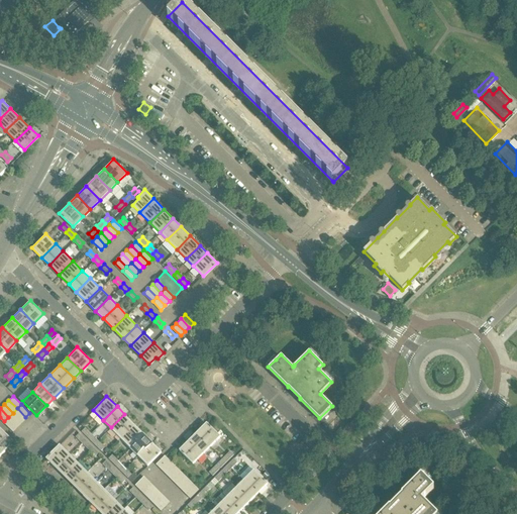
[(17,408),(13,413),(21,421),(25,417),(17,408)]
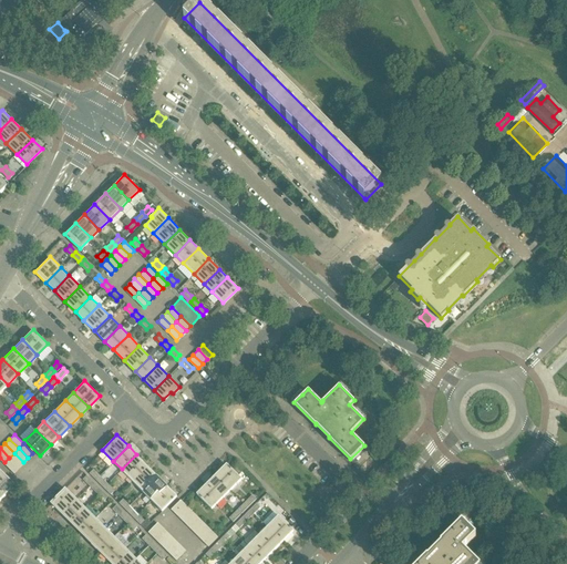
[(14,453),(9,458),(19,467),(23,462),(14,453)]
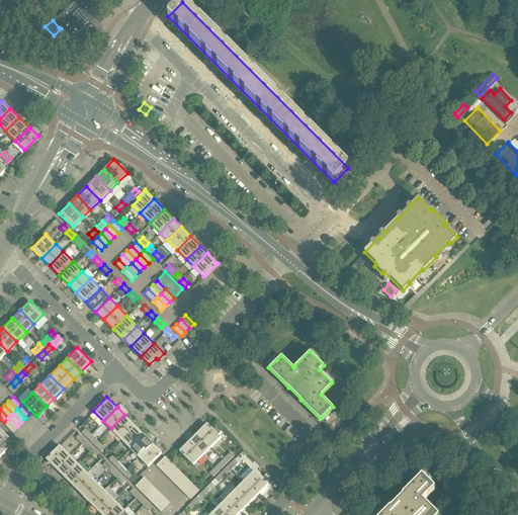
[(111,428),(120,438),(135,424),(124,415),(111,428)]
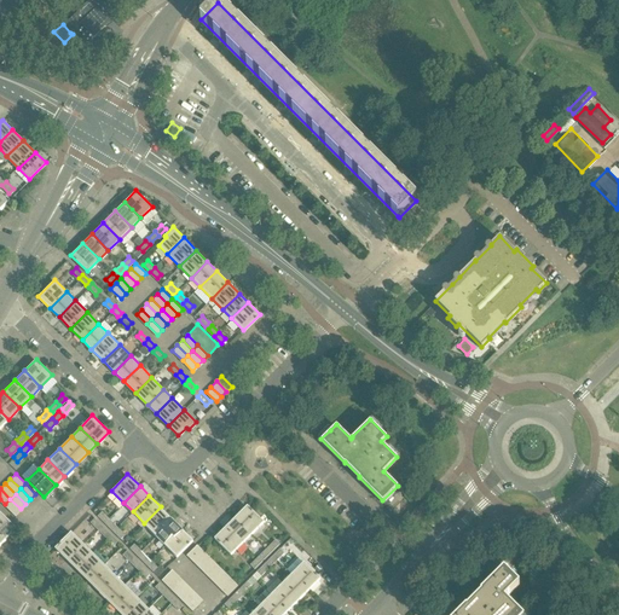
[(10,499),(5,504),(16,515),(21,509),(10,499)]
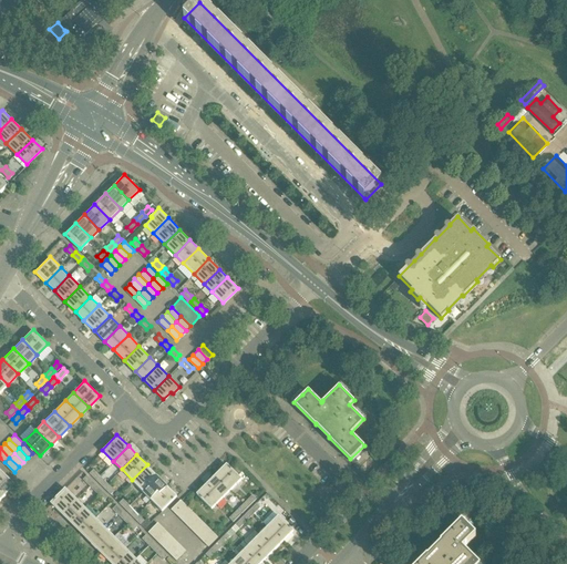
[(226,462),(216,472),(232,486),(241,478),(226,462)]
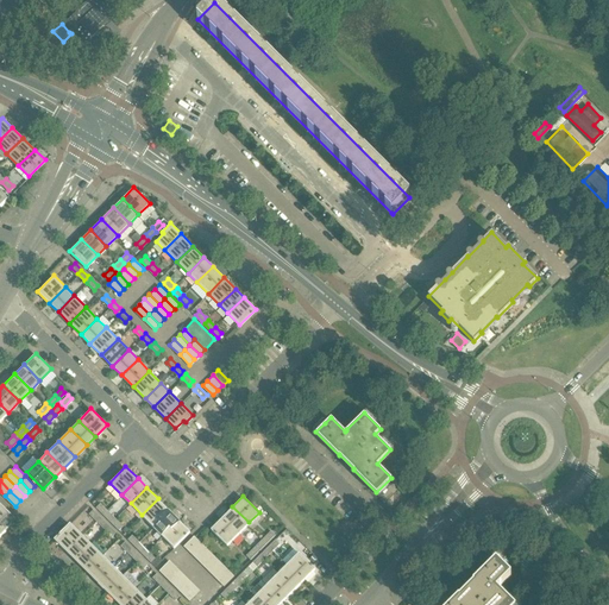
[(142,515),(154,527),(170,510),(158,498),(142,515)]
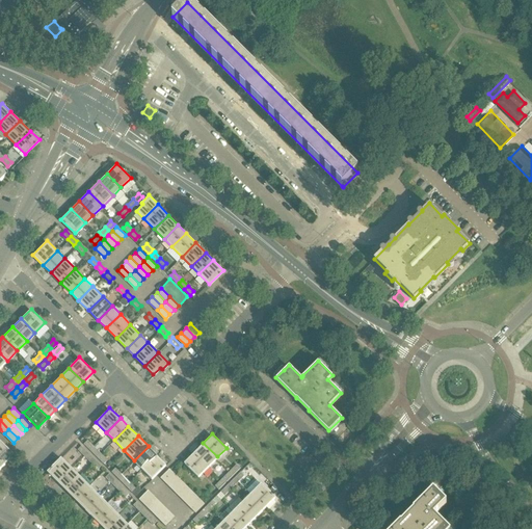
[(0,439),(0,460),(3,465),(14,453),(0,439)]
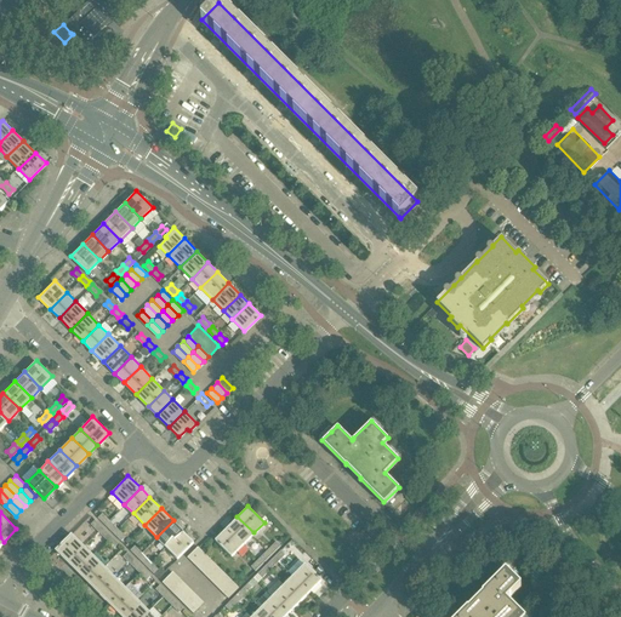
[(98,515),(106,523),(109,519),(102,512),(98,515)]
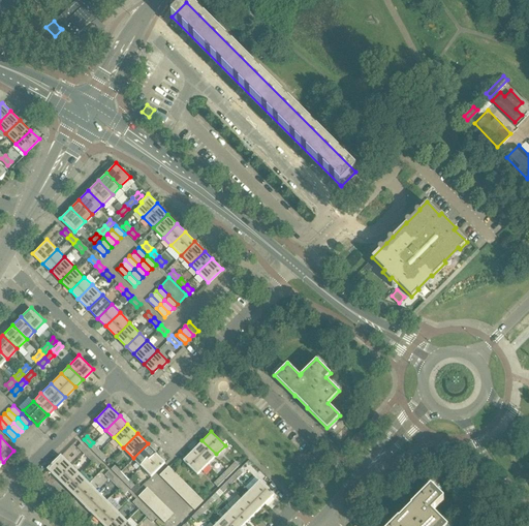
[(201,440),(193,449),(208,462),(216,454),(201,440)]
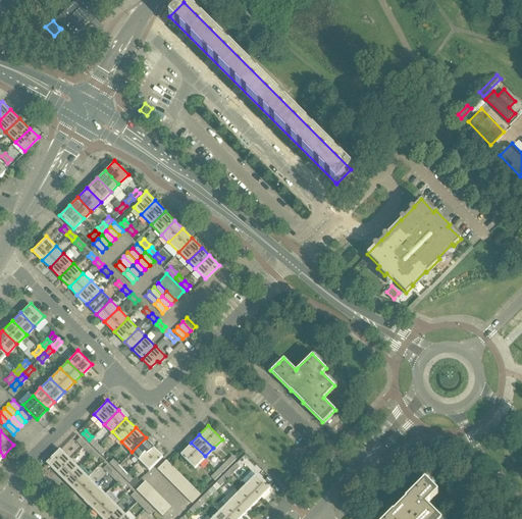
[(76,439),(82,445),(86,442),(80,435),(76,439)]
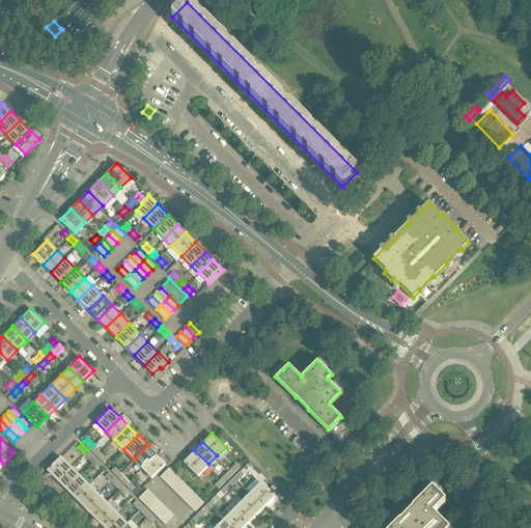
[(134,460),(141,467),(156,452),(148,445),(134,460)]
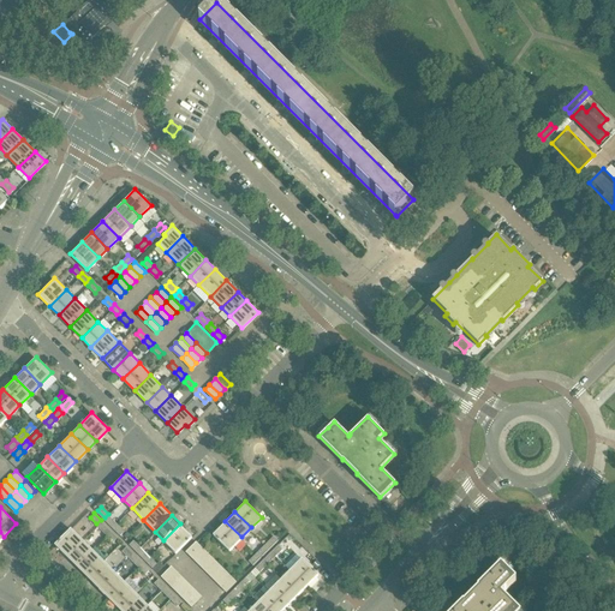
[(107,520),(113,527),(118,522),(111,516),(107,520)]
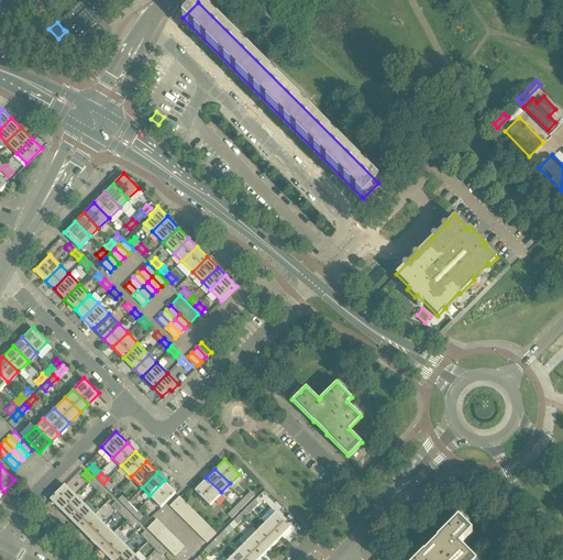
[(92,476),(88,480),(95,486),(99,482),(92,476)]
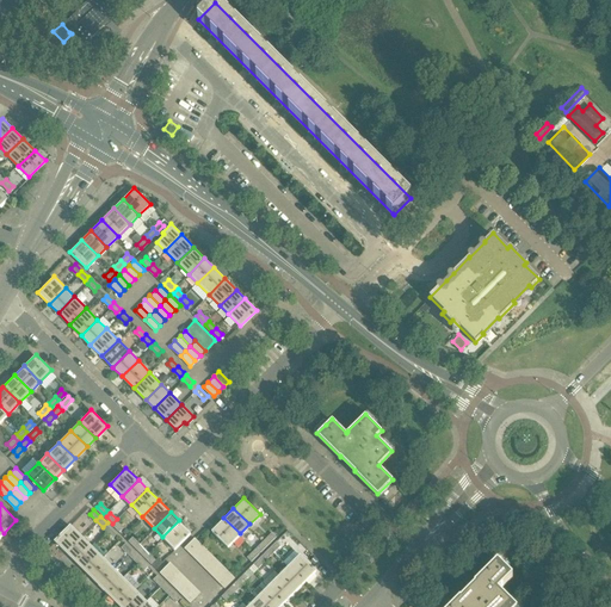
[(240,533),(223,518),(211,530),(228,546),(240,533)]
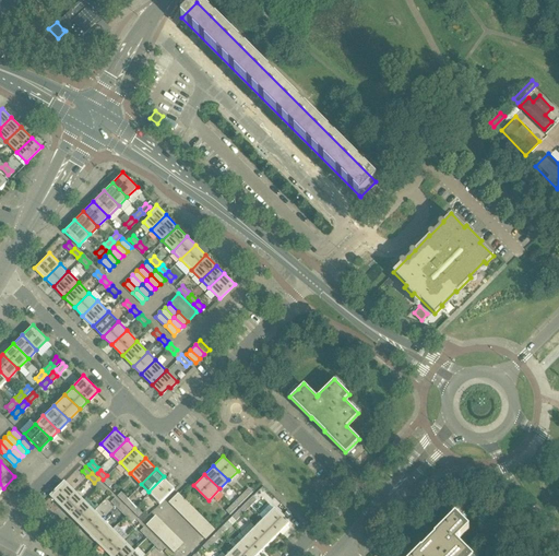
[(107,475),(103,480),(109,486),(113,482),(107,475)]
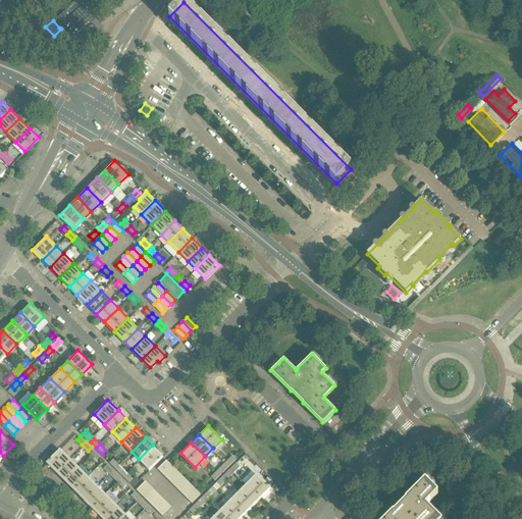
[(153,445),(139,459),(149,469),(162,455),(153,445)]
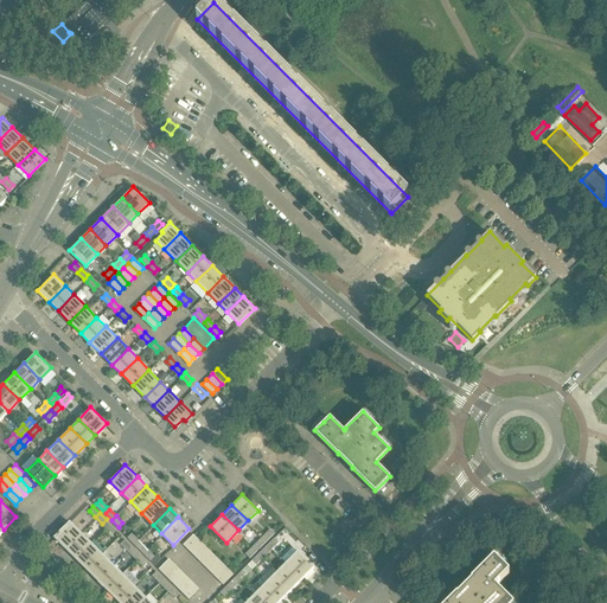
[(53,536),(64,547),(81,531),(70,520),(53,536)]
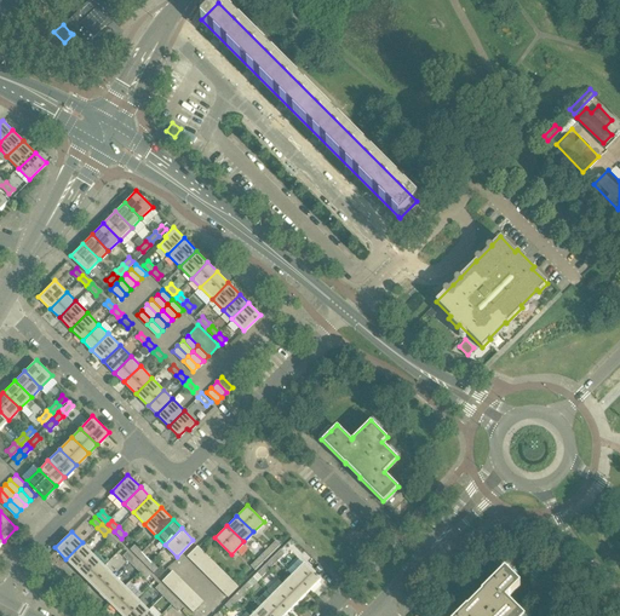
[(118,540),(110,533),(107,537),(114,545),(118,540)]
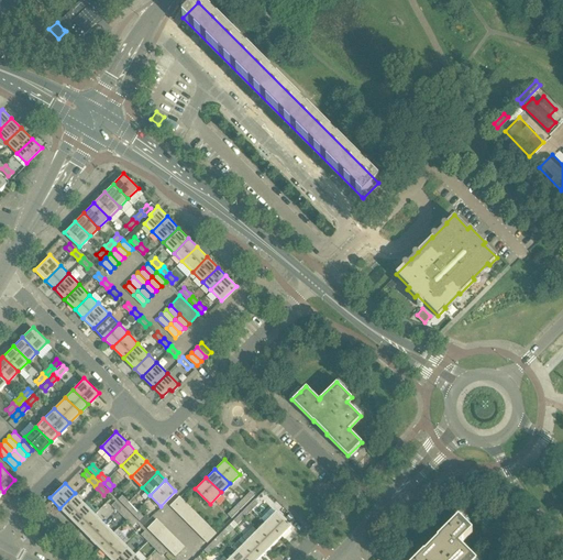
[(250,490),(243,496),(247,501),(254,493),(250,490)]
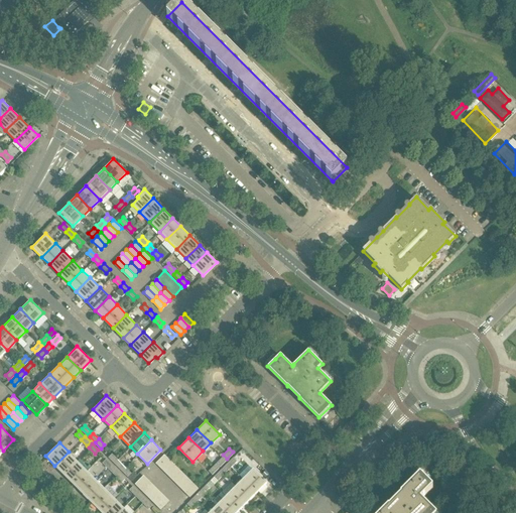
[(54,466),(62,474),(77,460),(69,452),(54,466)]
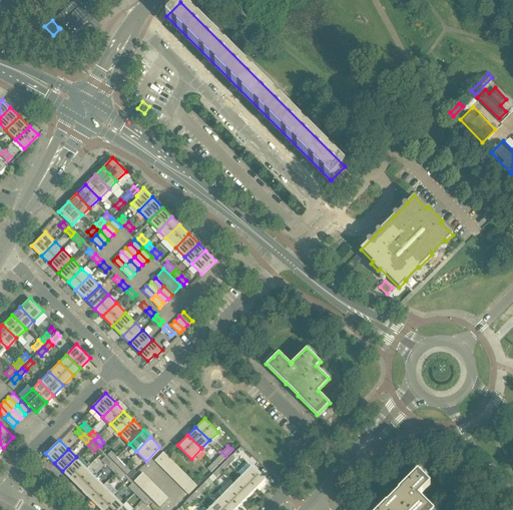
[(107,453),(113,459),(117,456),(111,450),(107,453)]
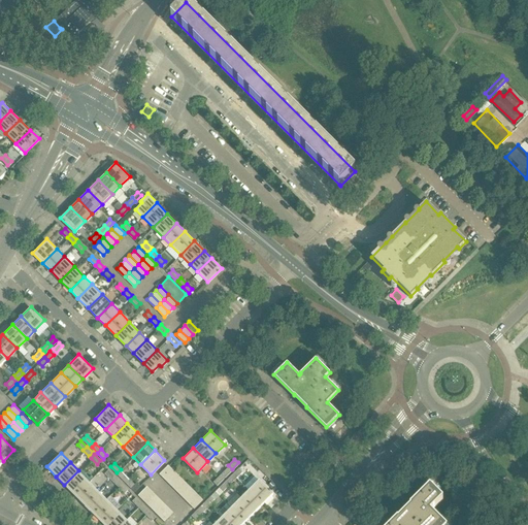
[(159,472),(164,477),(172,468),(168,464),(159,472)]
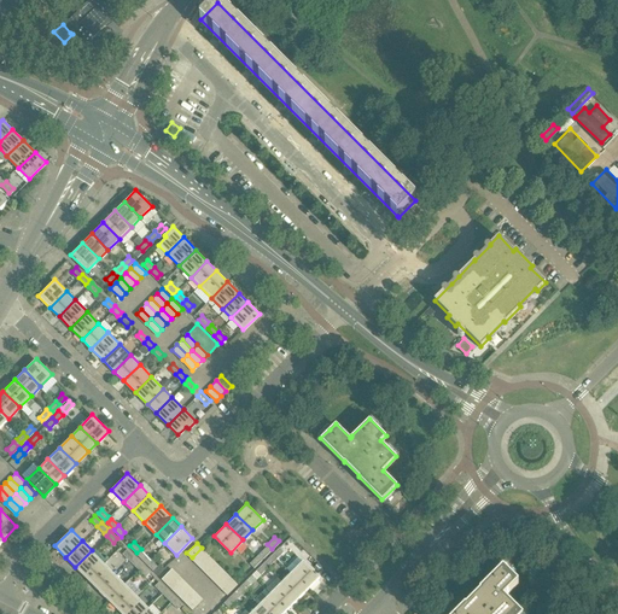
[(272,549),(267,544),(260,553),(263,556),(272,549)]
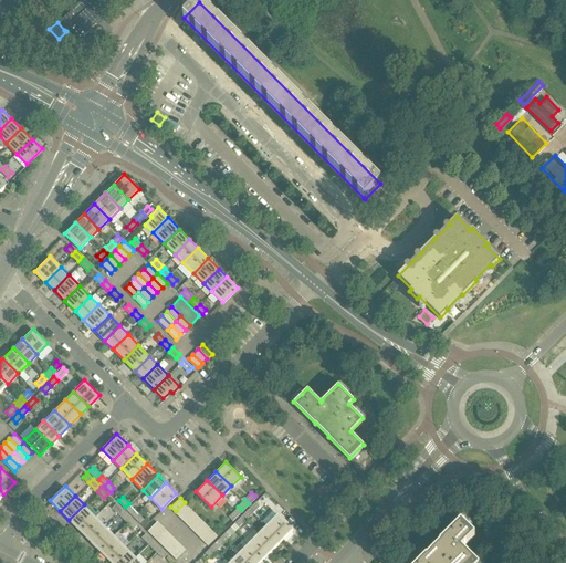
[(255,500),(249,507),(253,511),(260,504),(255,500)]
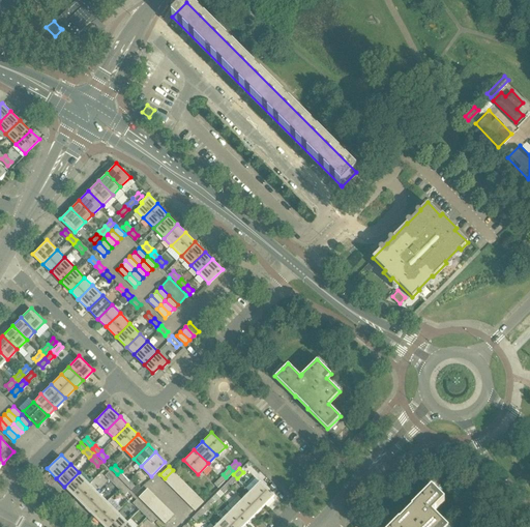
[(105,474),(111,479),(115,475),(109,470),(105,474)]
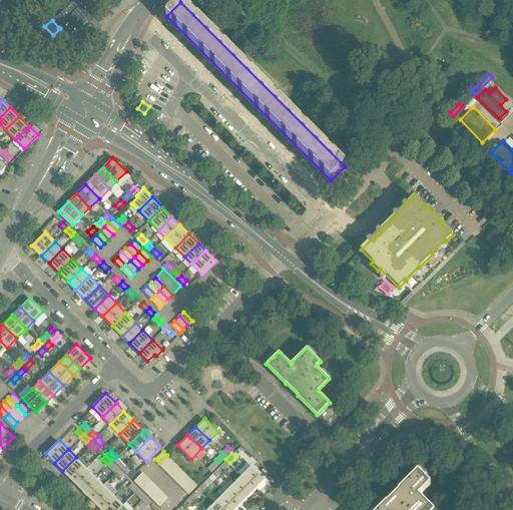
[(159,463),(163,467),(171,459),(167,455),(159,463)]
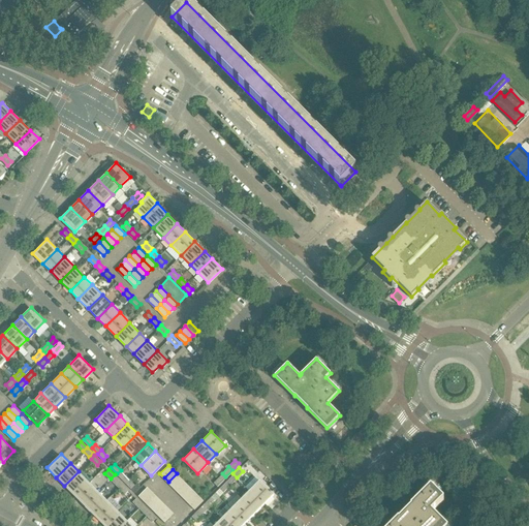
[(64,486),(74,495),(89,482),(79,471),(64,486)]
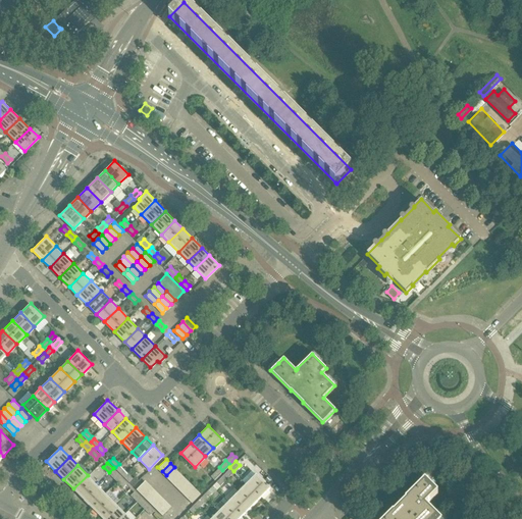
[(117,469),(123,475),(126,471),(121,466),(117,469)]
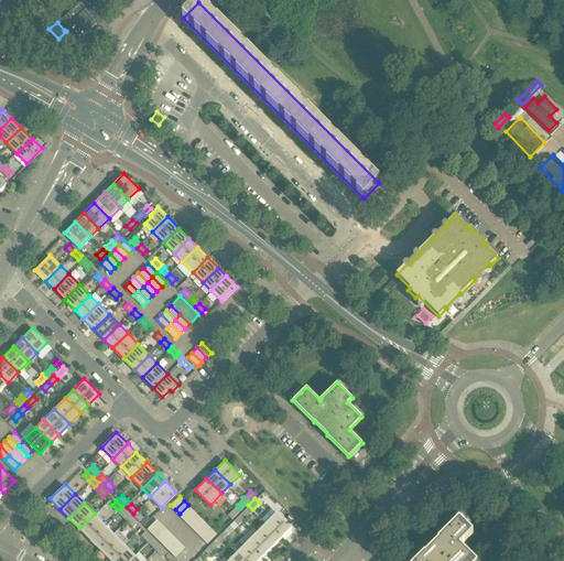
[(180,514),(184,519),(193,509),(188,505),(180,514)]
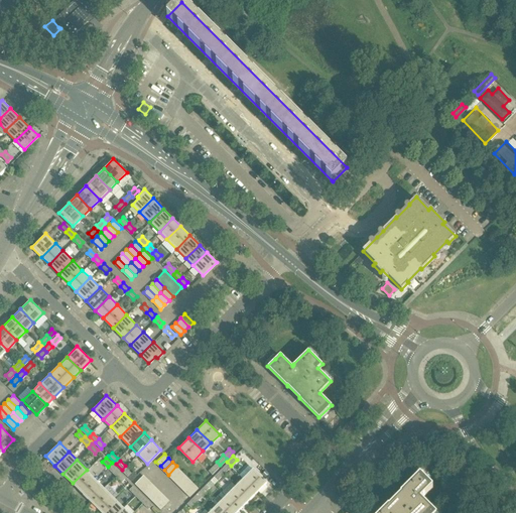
[(112,463),(108,467),(113,473),(117,469),(112,463)]
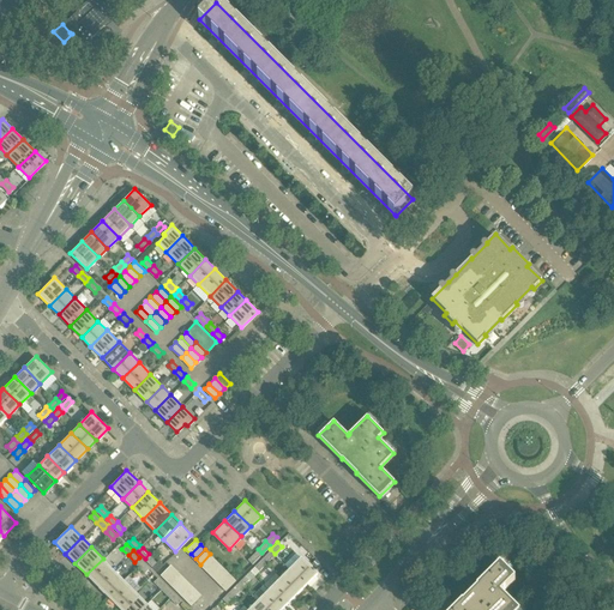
[(248,557),(252,562),(259,555),(256,550),(248,557)]
